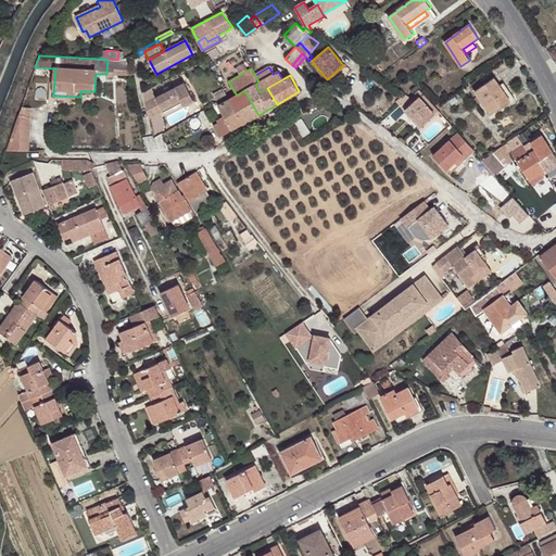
[(509,102),(498,87),(500,86),(494,77),(475,91),(478,96),(482,101),(491,114),(509,102)]
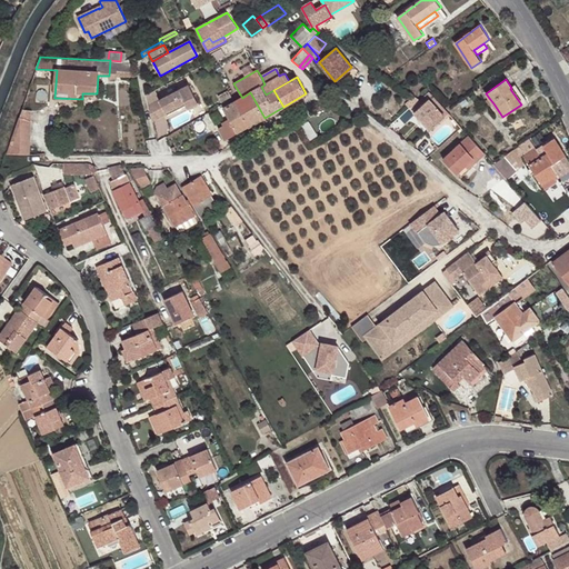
[(511,88),(510,89),(521,105),(522,107),(528,102),(516,85),(511,88)]
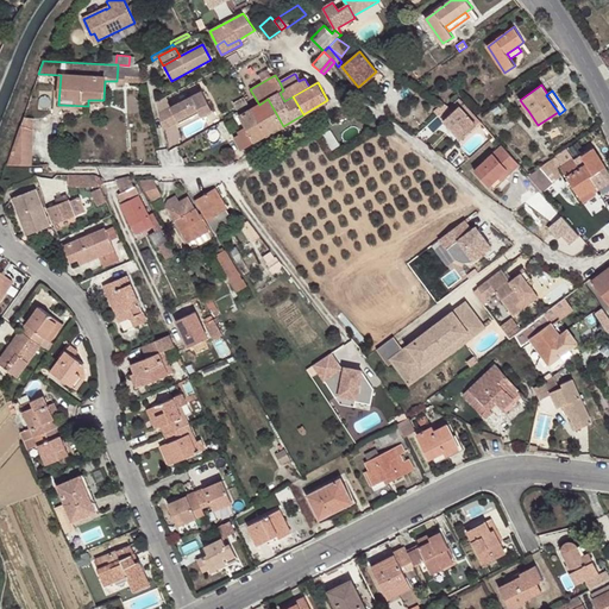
[(161,113),(159,113),(163,130),(179,121),(177,120),(198,110),(199,112),(201,117),(212,111),(202,92),(170,108),(161,113)]
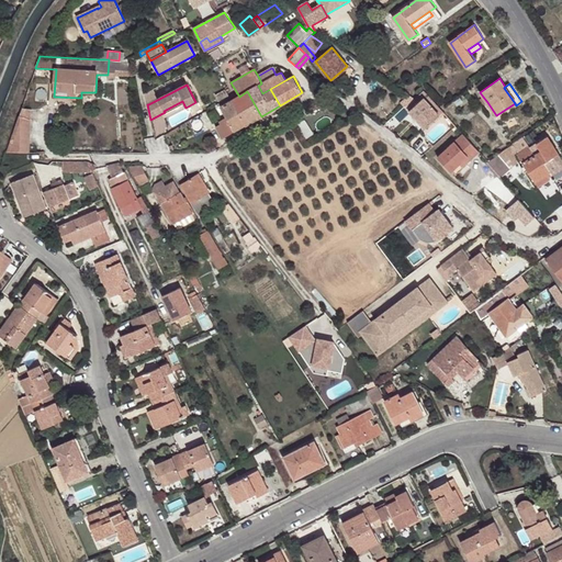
[(145,93),(148,104),(157,100),(153,90),(145,93)]
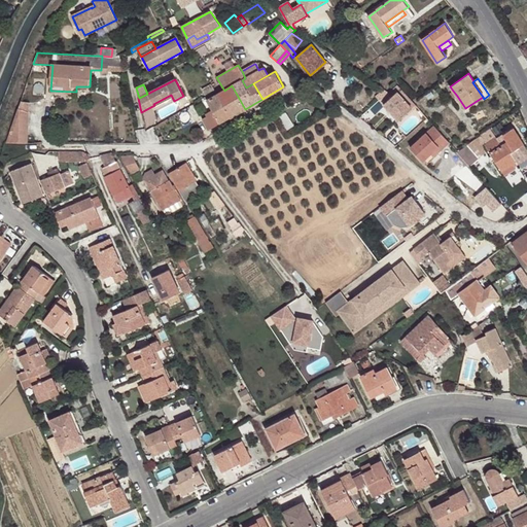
[(412,101),(397,84),(393,89),(393,88),(389,92),(388,93),(382,98),(380,101),(382,103),(384,104),(398,120),(408,112),(409,113),(417,106),(412,101)]
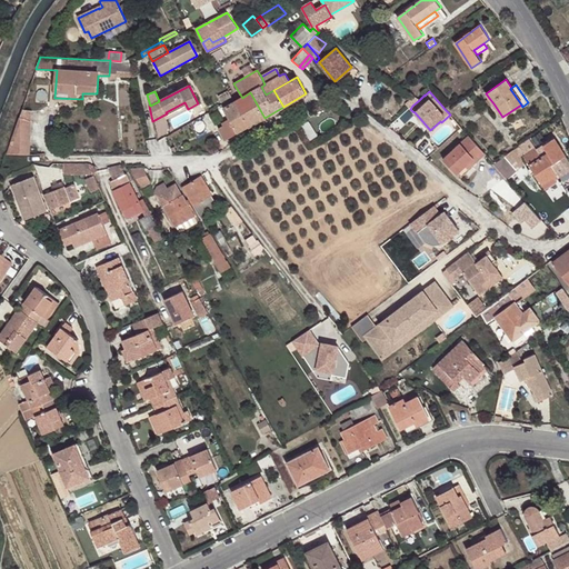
[(226,92),(218,96),(221,102),(229,98),(226,92)]
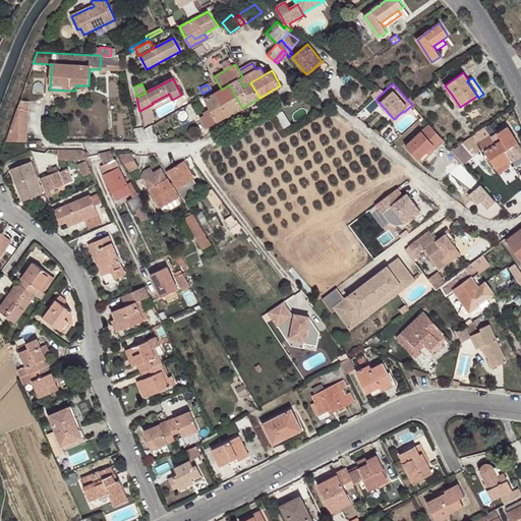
[(242,108),(229,84),(222,90),(216,93),(228,116),(242,108)]
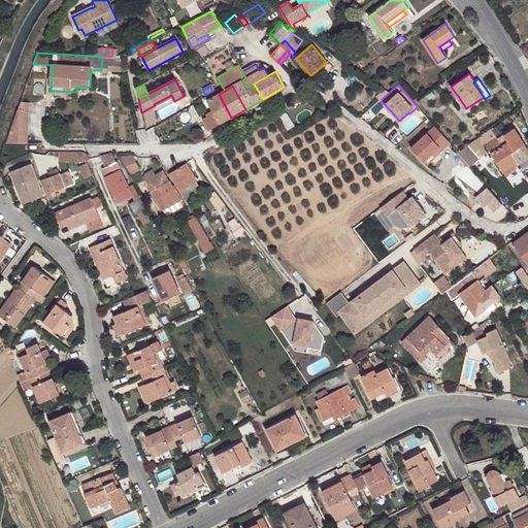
[(376,97),(381,101),(383,98),(389,93),(385,90),(376,97)]
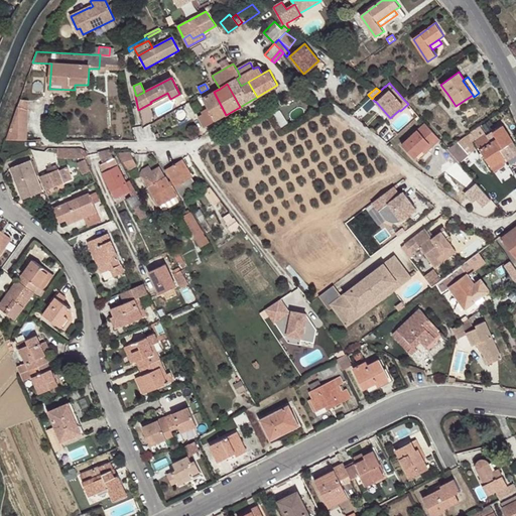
[(226,115),(214,92),(203,98),(208,107),(202,111),(203,114),(198,116),(204,127),(226,115)]
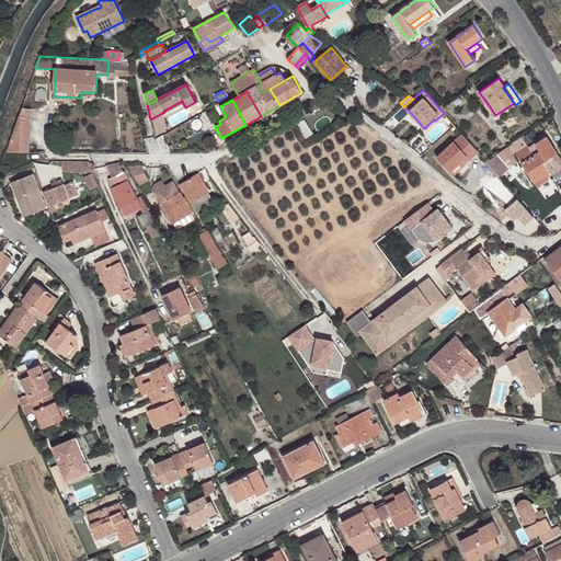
[(183,103),(182,101),(163,111),(164,112),(164,113),(183,103)]
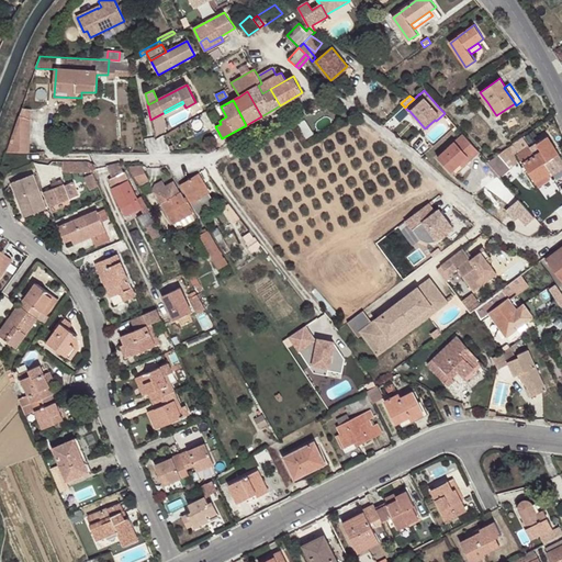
[(22,108),(20,115),(31,120),(31,109),(22,108)]
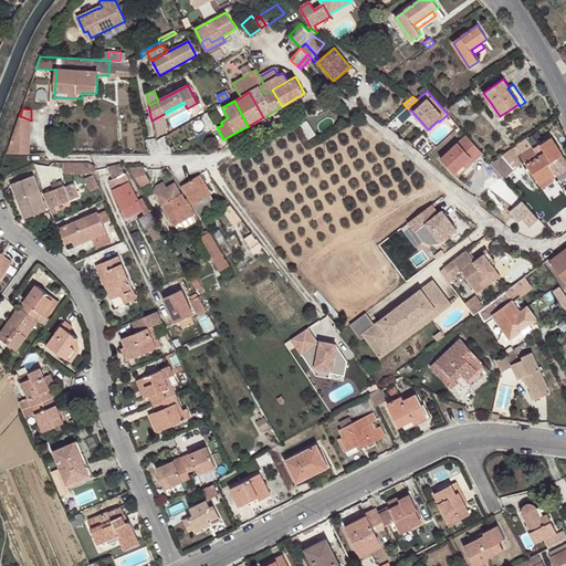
[(30,154),(31,121),(20,116),(7,154),(30,154)]
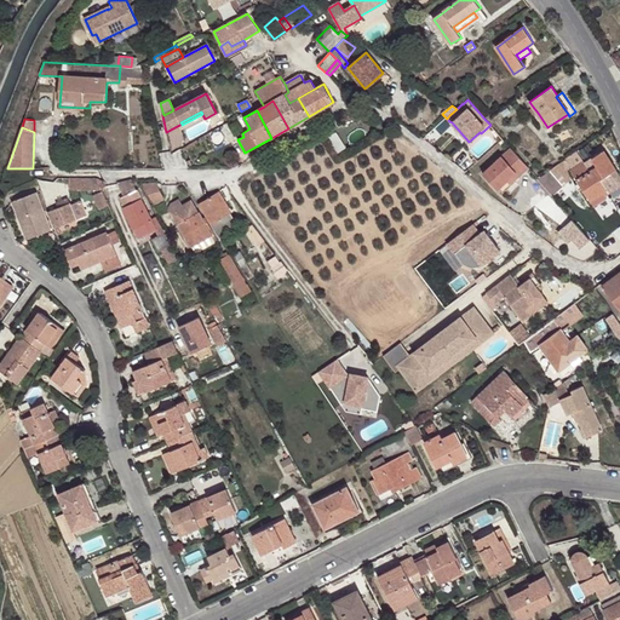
[(511,148),(483,174),(498,189),(507,181),(510,184),(528,167),(511,148)]
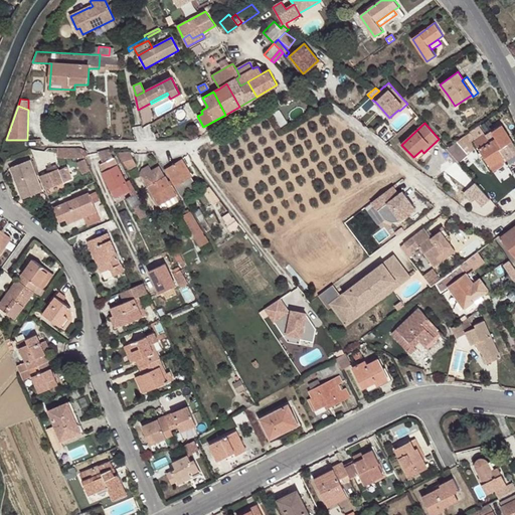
[(485,135),(475,142),(481,152),(484,156),(493,171),(503,164),(503,163),(500,159),(503,156),(502,154),(499,149),(507,144),(512,141),(502,125),(492,131),(492,132),(496,139),(490,143),(486,137),(485,135)]
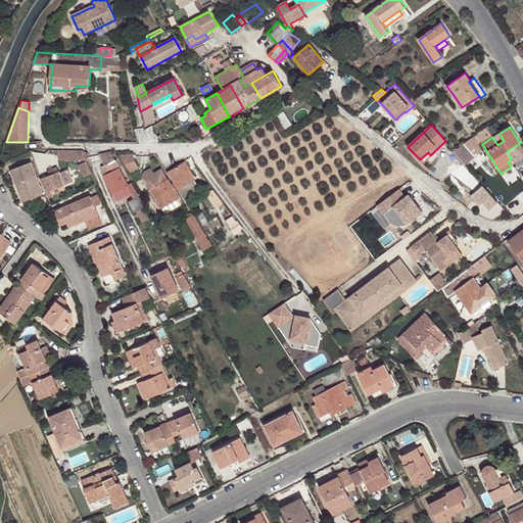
[(477,134),(469,141),(472,145),(477,141),(479,144),(482,141),(477,134)]
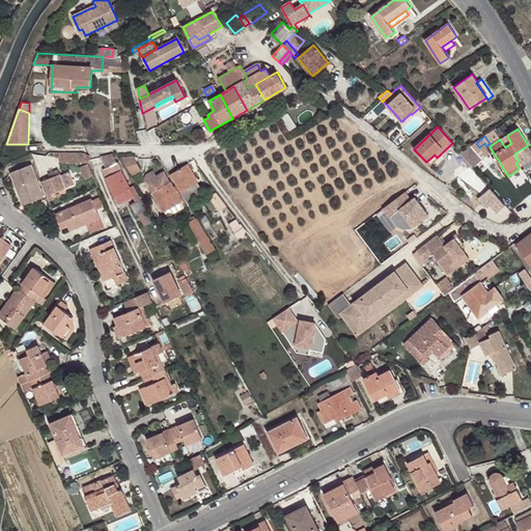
[(507,136),(501,141),(505,147),(511,143),(507,136)]
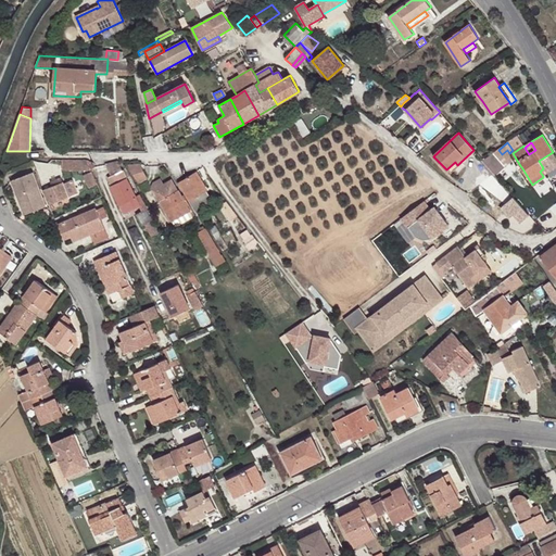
[(498,150),(493,153),(505,167),(510,163),(506,158),(507,154),(509,153),(507,150),(502,154),(498,150)]
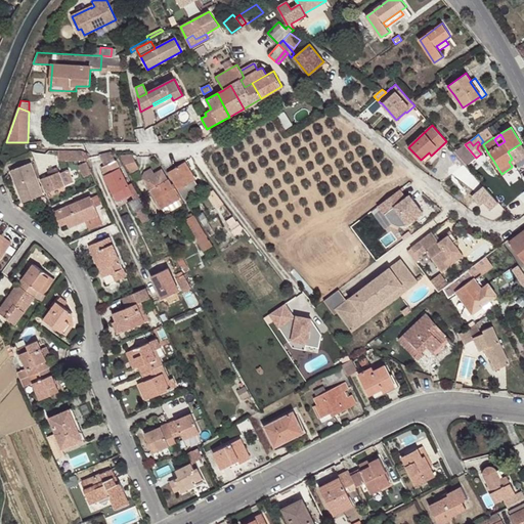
[(465,144),(455,151),(467,165),(476,158),(465,144)]
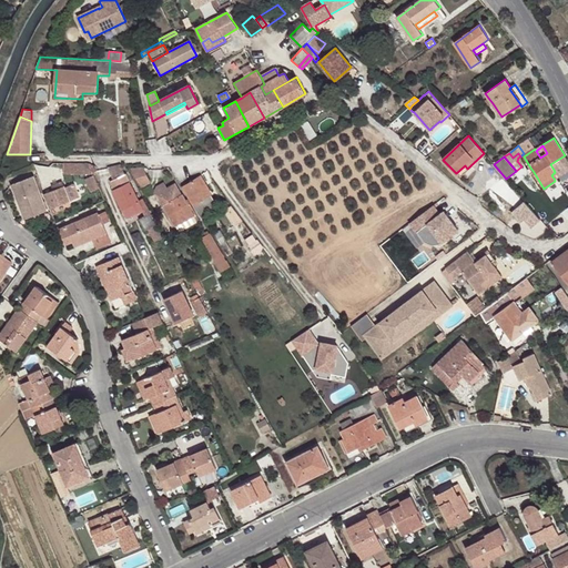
[(554,170),(564,164),(559,159),(550,164),(554,170)]
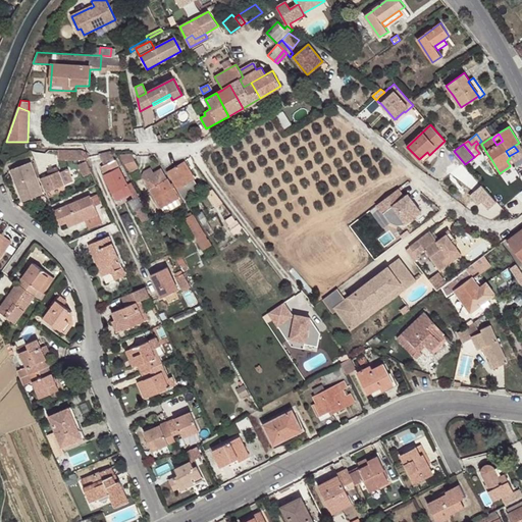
[(86,159),(82,150),(58,150),(58,159),(86,159)]
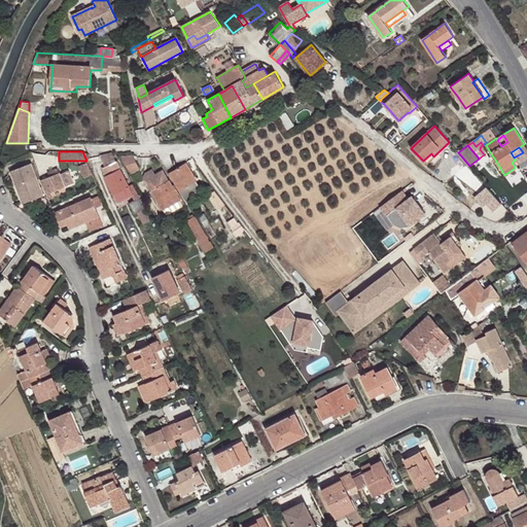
[(105,167),(115,162),(113,156),(114,156),(112,153),(114,152),(100,155),(105,167)]
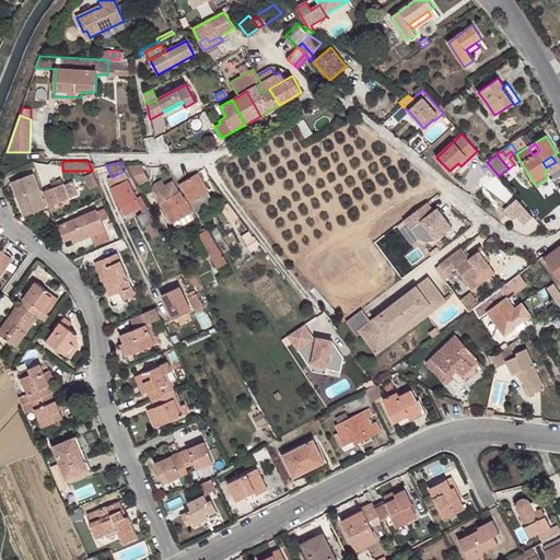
[(146,166),(143,165),(141,165),(129,166),(139,184),(148,178),(143,170),(148,170),(146,166)]
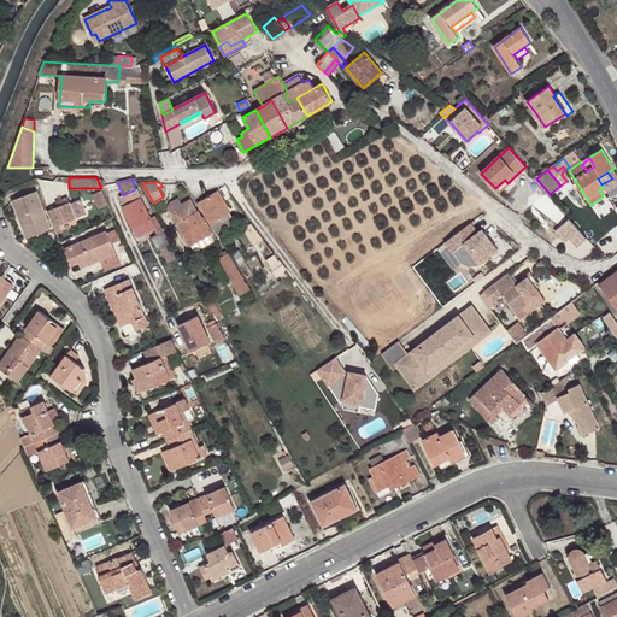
[(135,189),(123,195),(121,197),(124,205),(123,206),(137,235),(156,227),(151,218),(136,189),(135,189)]
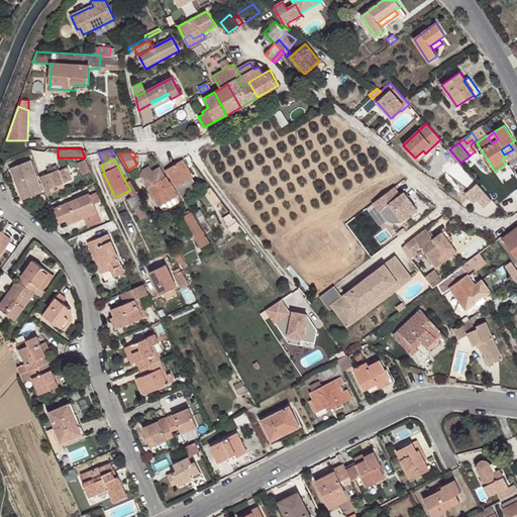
[(83,175),(91,171),(89,168),(86,160),(78,163),(83,175)]
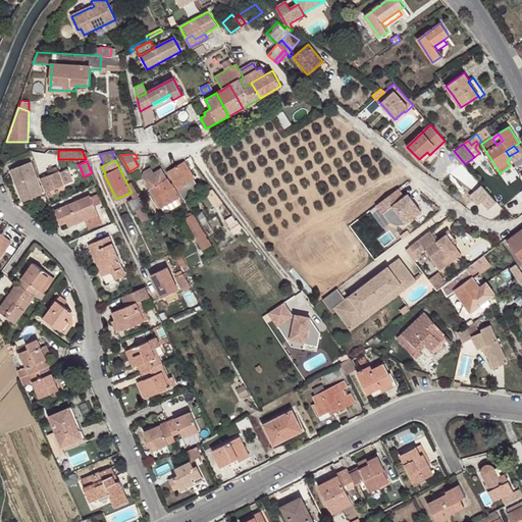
[(31,162),(11,169),(23,201),(43,194),(31,162)]
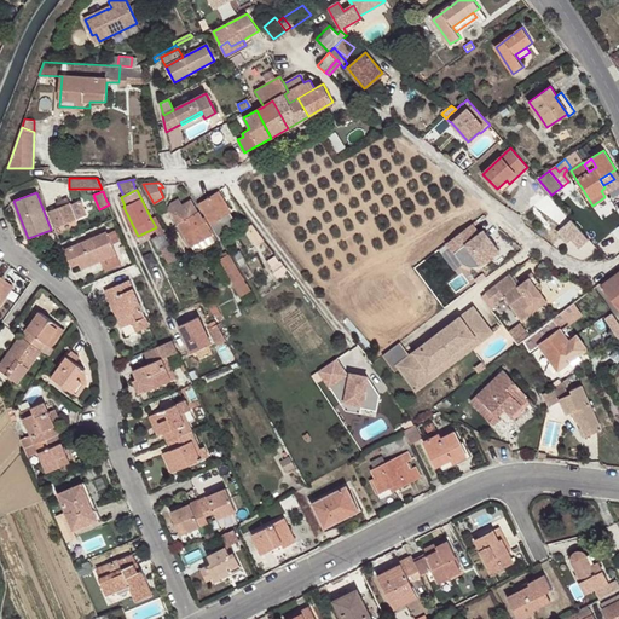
[(237,223),(218,192),(200,203),(212,223),(219,233),(223,239),(231,235),(227,229),(237,223)]
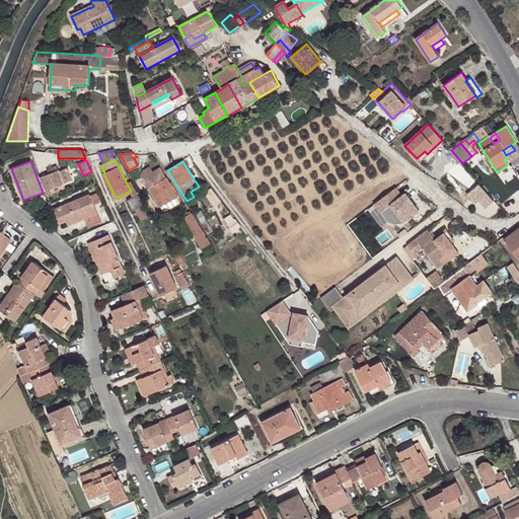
[(49,174),(40,177),(46,191),(64,183),(73,179),(68,168),(60,171),(57,165),(47,170),(49,174)]
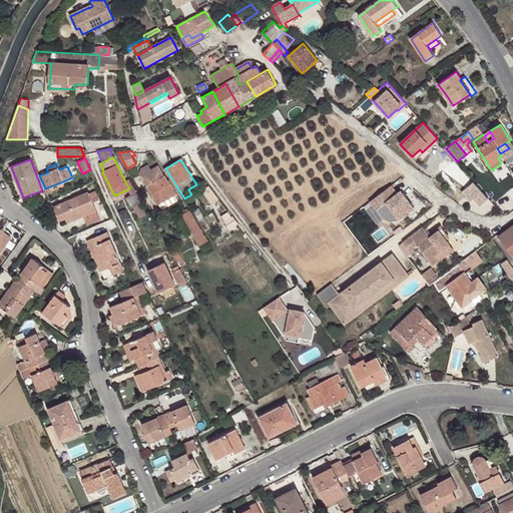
[(178,200),(178,199),(180,198),(174,188),(175,188),(169,180),(167,181),(162,173),(161,174),(157,167),(151,171),(148,165),(142,169),(140,172),(145,179),(148,185),(162,209),(178,200)]
